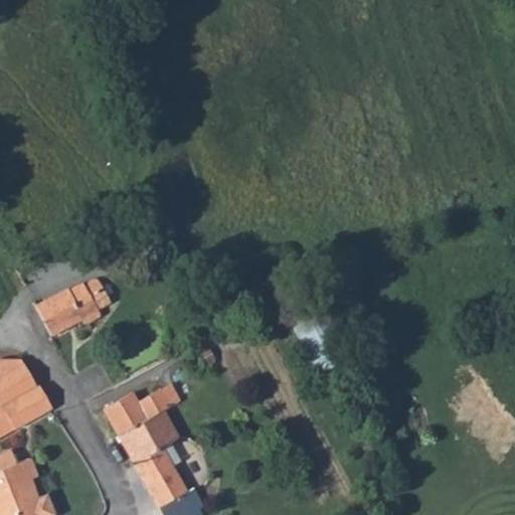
[(100,316),(90,296),(103,289),(100,283),(99,281),(97,280),(93,279),(90,280),(88,282),(87,284),(86,287),(87,290),(86,290),(82,284),(68,291),(67,290),(34,307),(50,337),(82,320),(84,325),(100,316)]
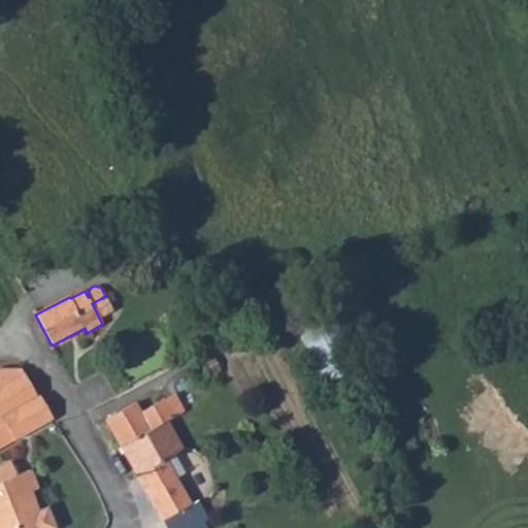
[(213,357),(200,363),(207,376),(221,369),(213,357)]
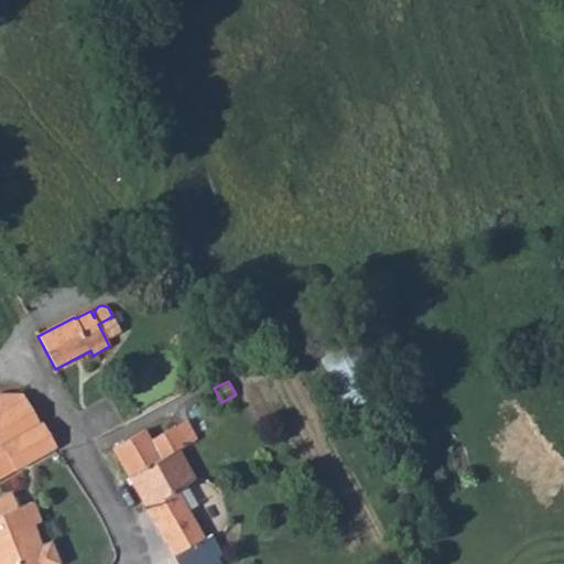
[(0,478),(53,448),(22,394),(0,393),(0,478)]
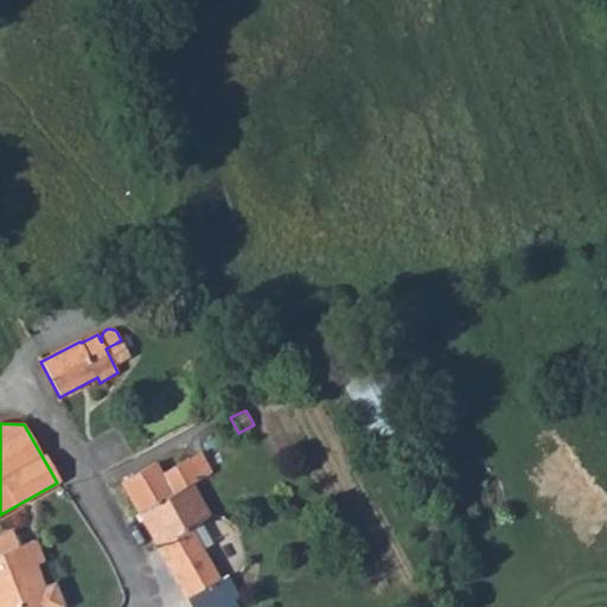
[(155,462),(121,483),(139,513),(190,485),(199,480),(187,460),(161,474),(155,462)]
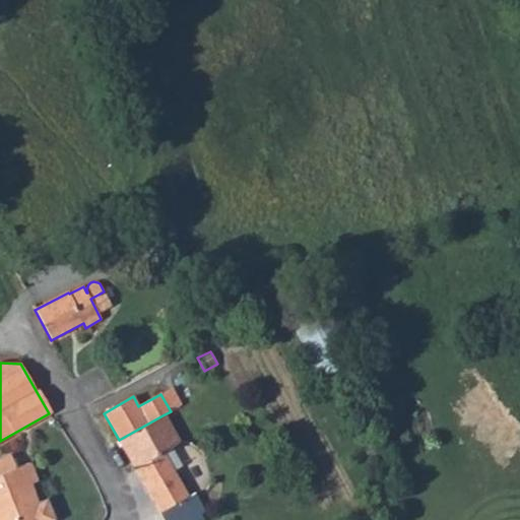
[(119,440),(160,513),(188,497),(161,452),(178,443),(163,415),(119,440)]
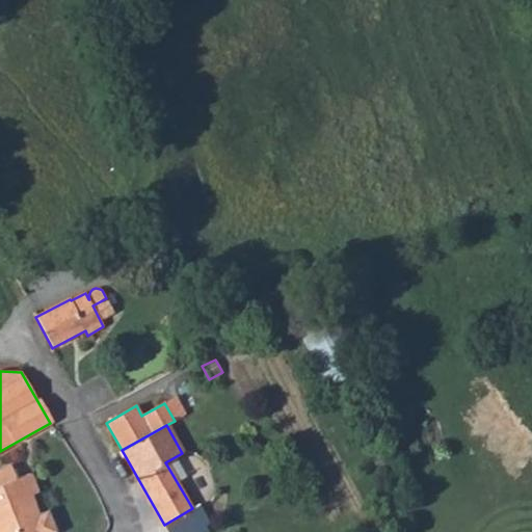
[(0,471),(0,531),(44,531),(36,514),(29,496),(36,493),(29,474),(18,478),(15,469),(8,468),(0,471)]
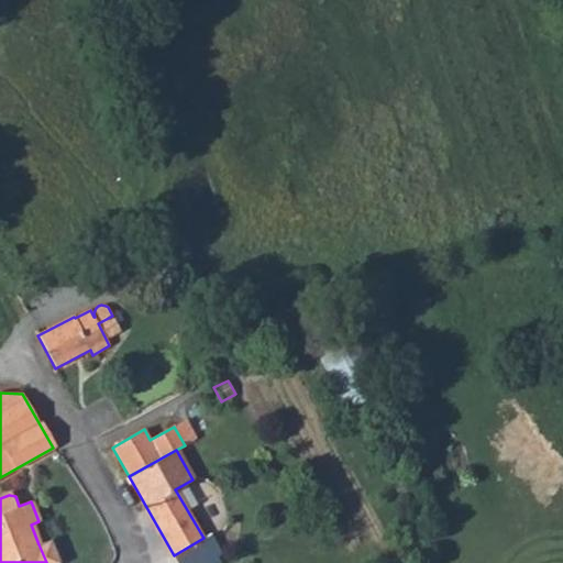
[(39,544),(46,562),(59,562),(51,540),(39,544)]
